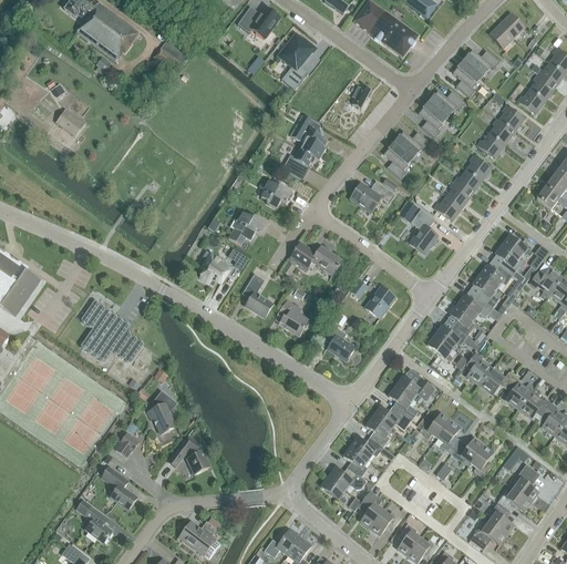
[(69,0),(63,7),(63,8),(74,17),(76,13),(84,19),(75,31),(115,61),(122,52),(123,52),(138,31),(98,1),(96,3),(92,0),(69,0)]
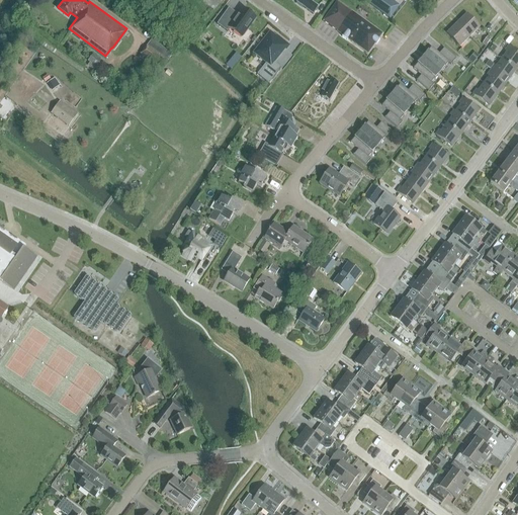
[(297,0),(313,11),(318,4),(312,0),(297,0)]
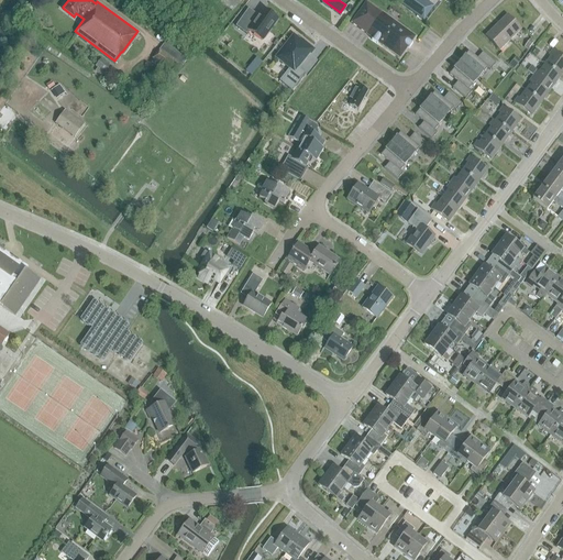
[(412,40),(411,40),(415,34),(367,0),(365,0),(351,20),(372,35),(371,37),(376,41),(377,40),(399,55),(407,45),(409,45),(412,40)]
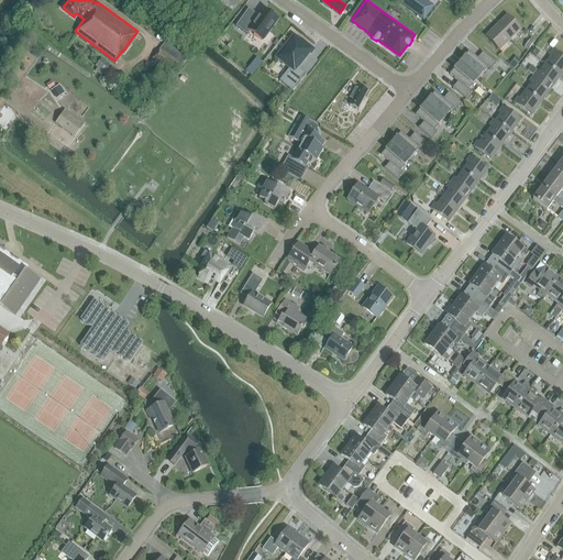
[(399,0),(423,18),(433,3),(429,0),(399,0)]
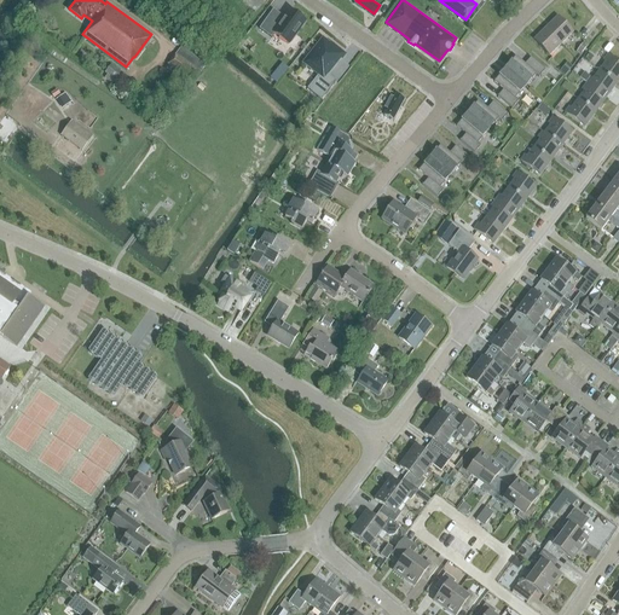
[(290,7),(284,15),(277,25),(265,17),(259,25),(271,34),(275,30),(288,40),(305,18),(290,7)]
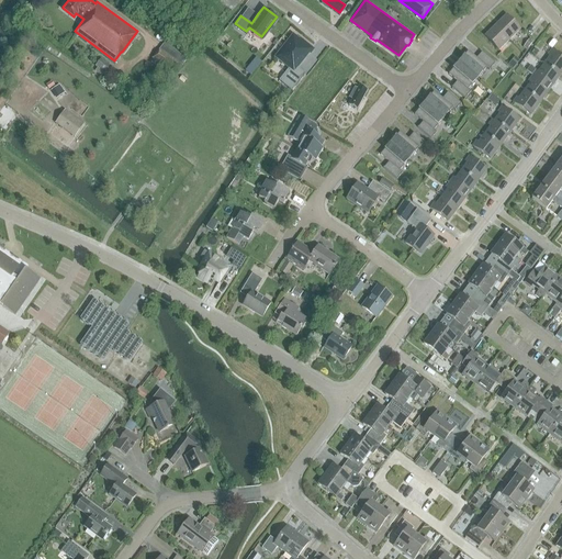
[(495,23),(509,37),(520,28),(506,12),(495,23)]
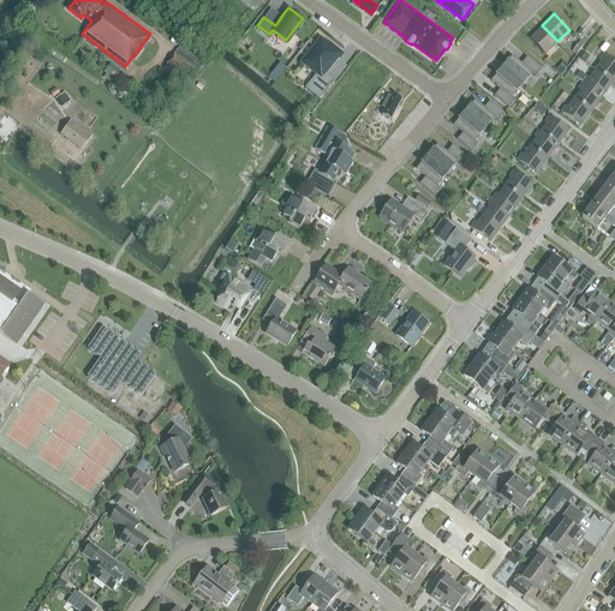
[(545,52),(557,41),(542,25),(530,36),(545,52)]
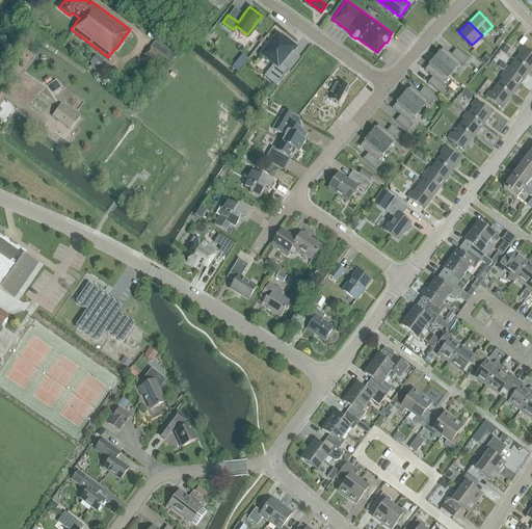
[(284,36),(277,31),(261,51),(273,61),(264,74),(276,83),(289,68),(281,61),(295,44),(285,35),(284,36)]
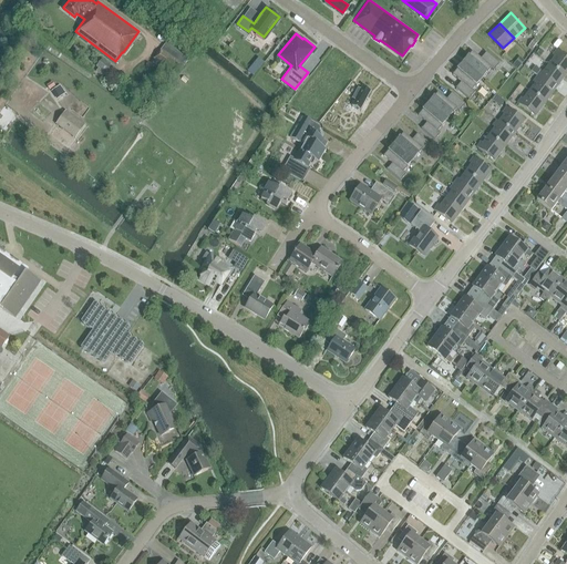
[(531,47),(537,39),(534,37),(527,44),(531,47)]
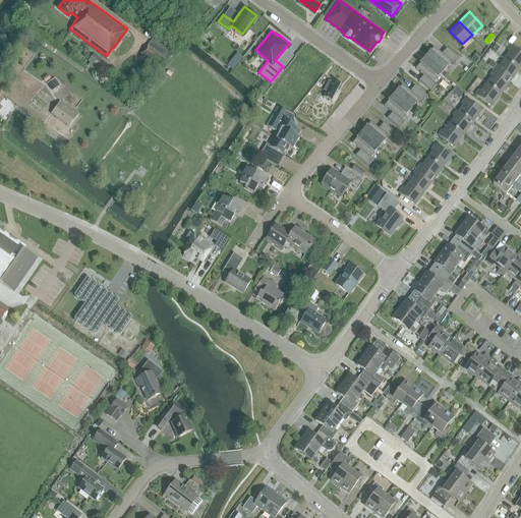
[(504,57),(519,67),(520,64),(520,50),(511,43),(507,49),(509,50),(504,57)]
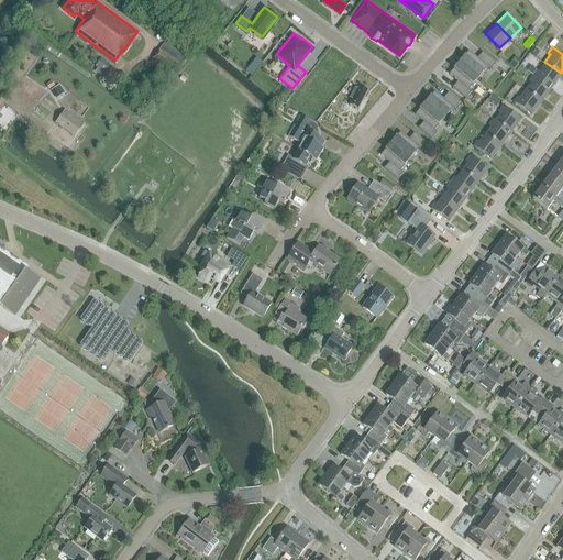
[(169,56),(158,48),(152,57),(153,57),(151,61),(159,66),(162,64),(175,74),(181,65),(180,65),(169,56)]
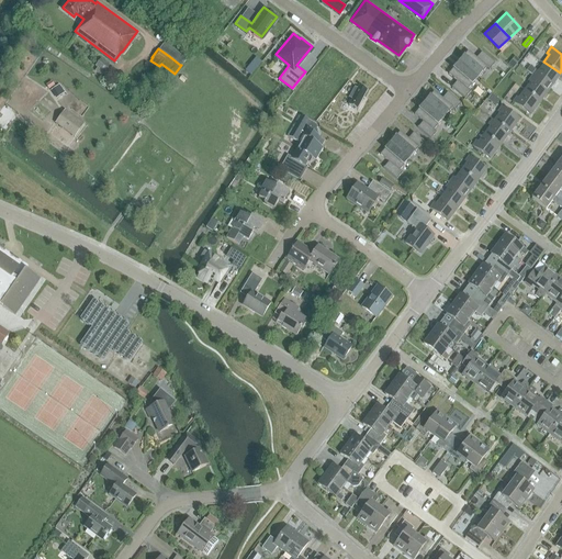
[(176,48),(169,56),(180,65),(187,56),(176,48)]
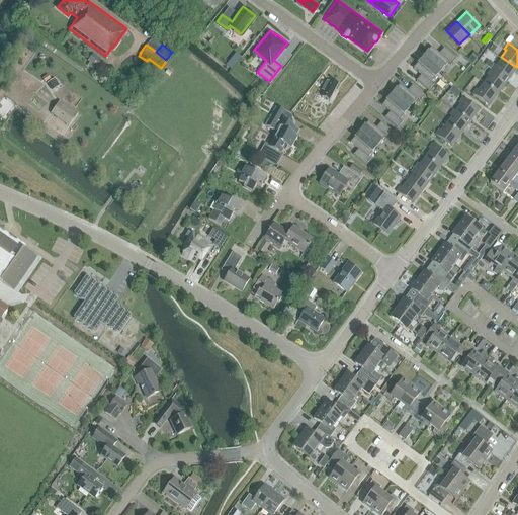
[(422,55),(440,70),(448,60),(450,62),(456,56),(443,45),(439,51),(431,45),(422,55)]
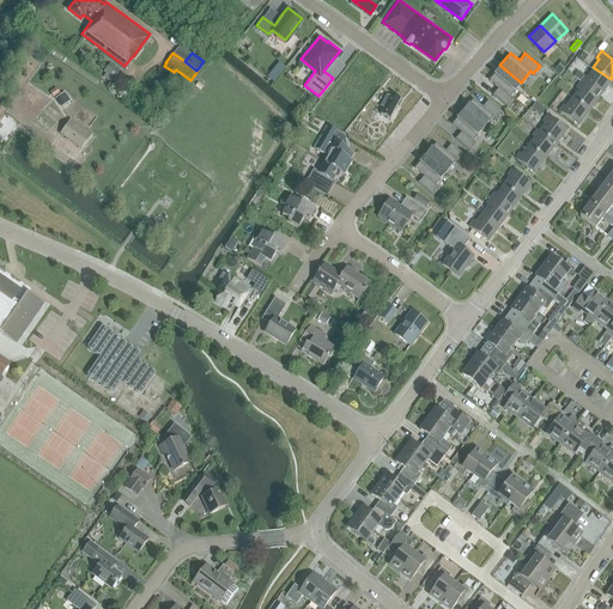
[(116,78),(122,69),(109,61),(103,69),(116,78)]
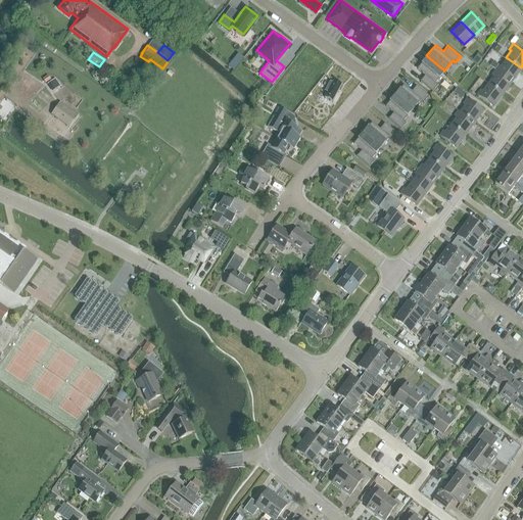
[(435,81),(444,71),(426,55),(417,66),(425,73),(420,79),(432,89),(438,83),(435,81)]
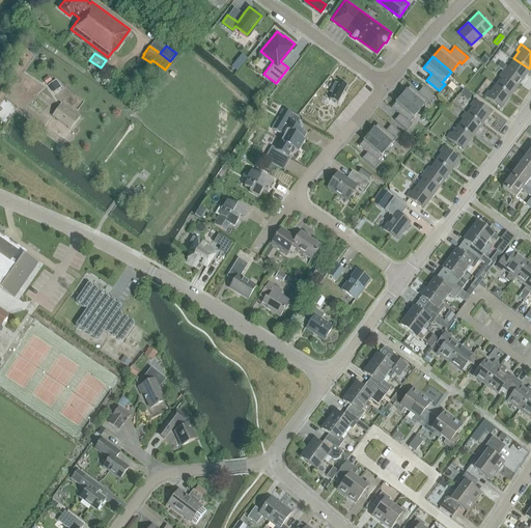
[(320,64),(320,63),(309,57),(309,58),(310,58),(302,72),(312,77),(319,64),(320,64)]
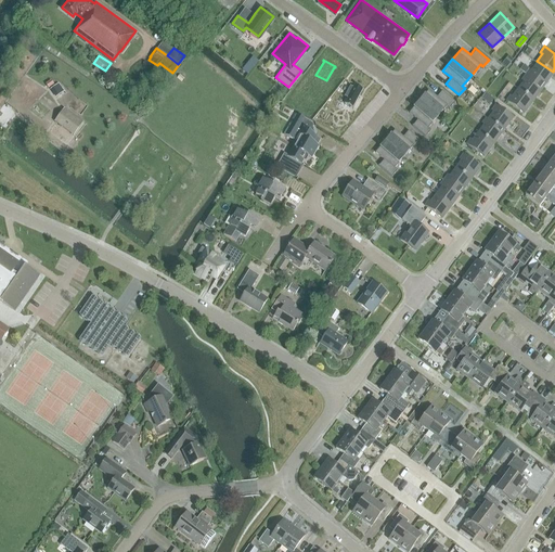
[(531,68),(529,66),(525,72),(543,85),(553,72),(537,61),(531,68)]
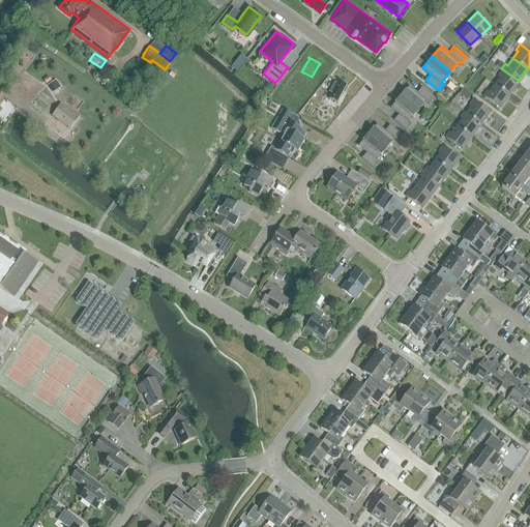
[(500,59),(496,64),(501,67),(505,62),(500,59)]
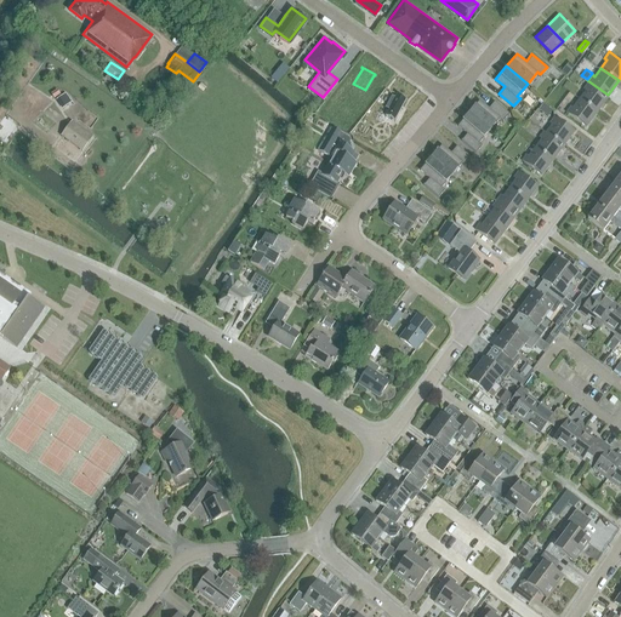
[(597,109),(608,95),(587,80),(584,86),(586,87),(579,97),(597,109)]
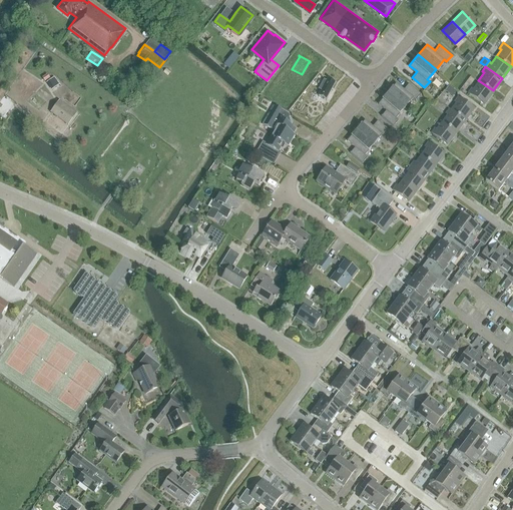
[(295,87),(302,74),(292,69),(285,82),(295,87)]
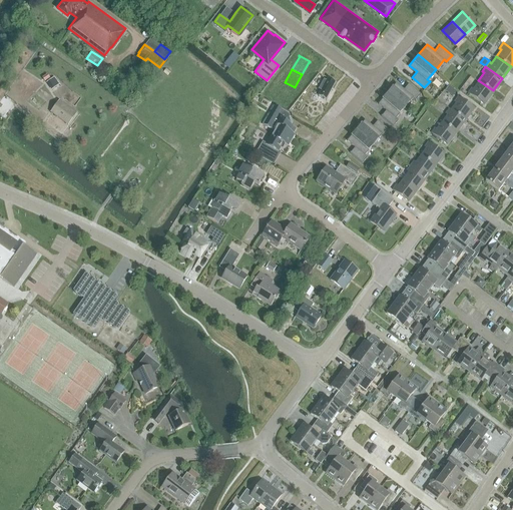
[(51,87),(59,82),(53,74),(46,80),(51,87)]
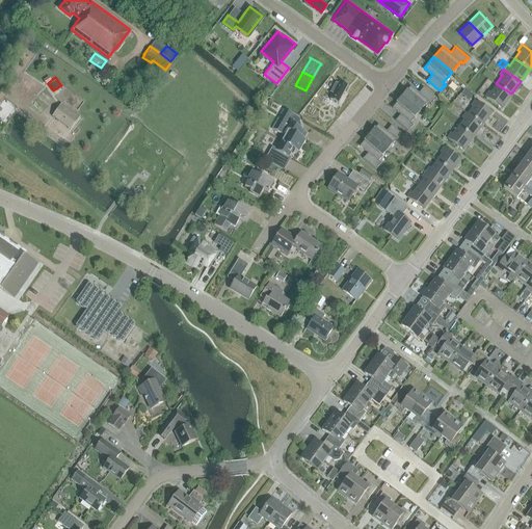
[(329,89),(333,91),(329,97),(338,101),(348,83),(340,78),(338,81),(336,80),(329,89)]
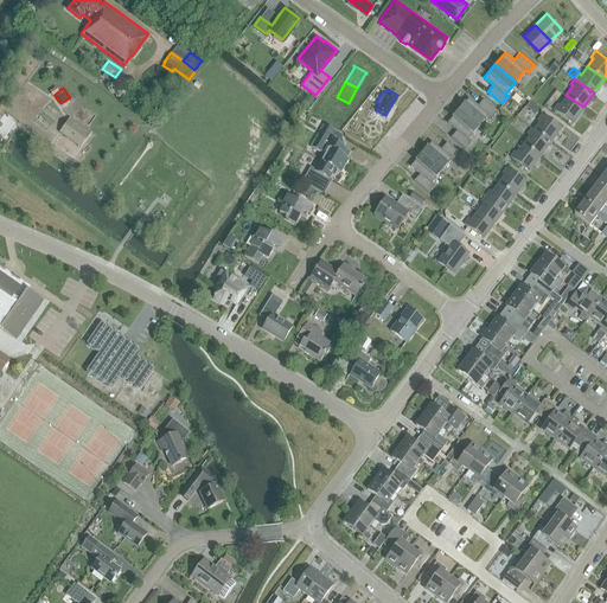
[(573,121),(583,107),(566,95),(560,102),(557,101),(553,107),(573,121)]
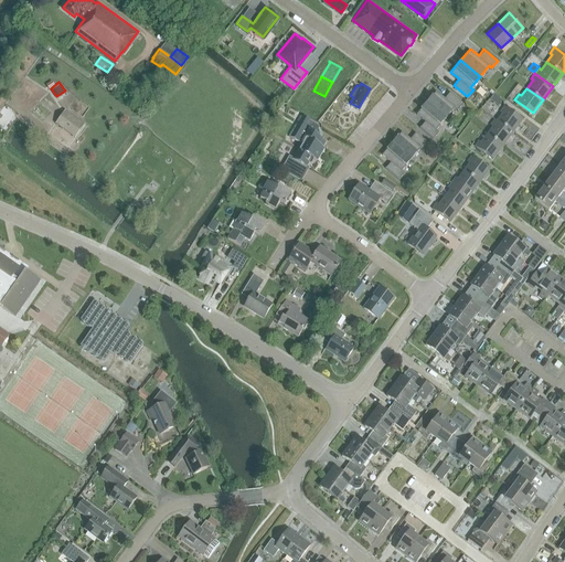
[(426,101),(445,117),(455,106),(457,108),(464,102),(449,89),(445,96),(436,89),(426,101)]
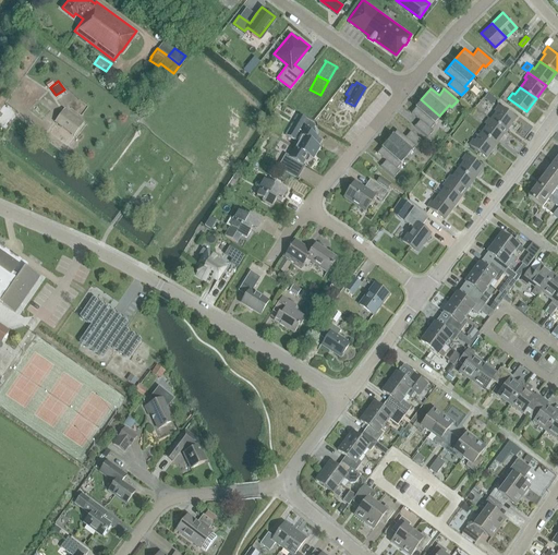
[(301,104),(313,110),(313,109),(320,95),(310,89),(302,104),(302,103),(301,104)]
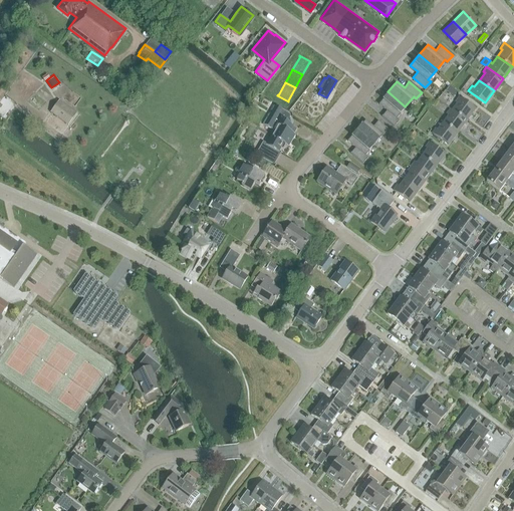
[(397,115),(405,106),(388,91),(378,102),(387,108),(381,113),(394,124),(400,118),(397,115)]
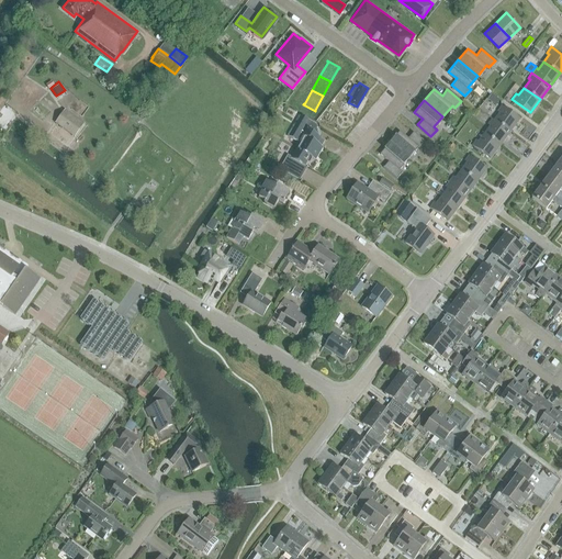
[(493,118),(509,130),(519,116),(502,103),(497,109),(499,110),(494,118),(493,118)]
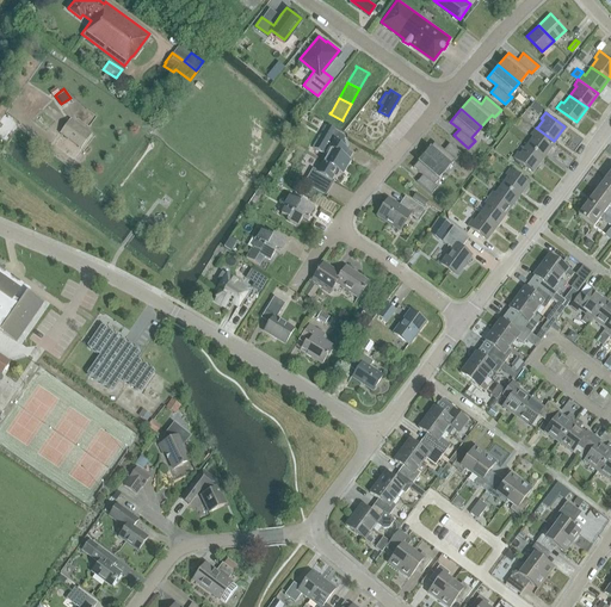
[(60,131),(80,147),(91,131),(71,116),(60,131)]
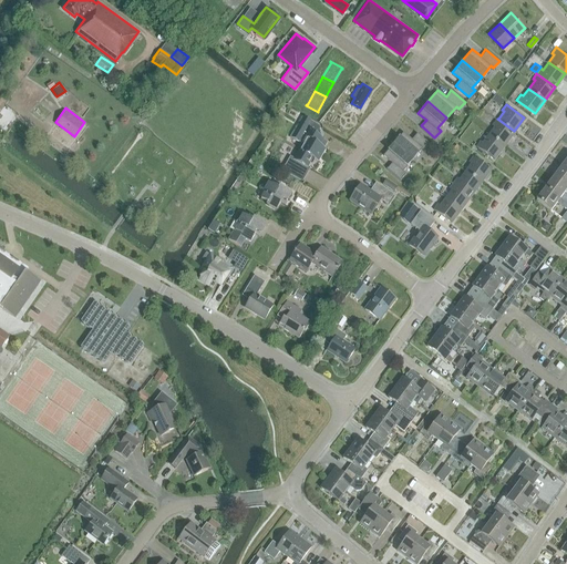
[(317,159),(328,140),(316,132),(320,126),(319,123),(301,113),(289,133),(303,142),(294,157),(290,155),(282,167),(301,178),(308,166),(306,164),(311,156),(317,159)]
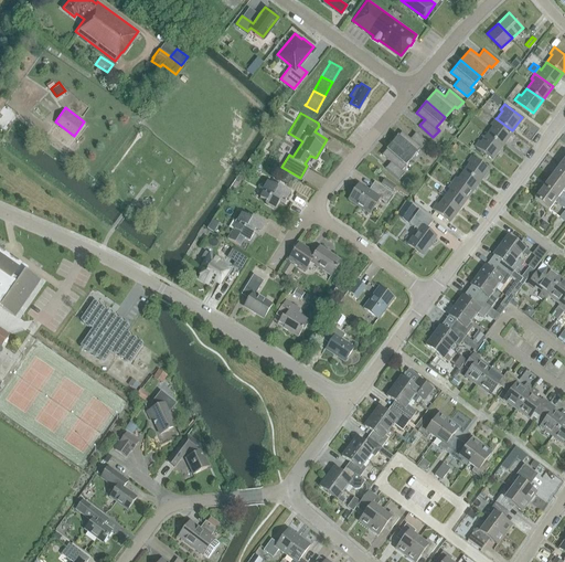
[(496,118),(497,118),(494,117),(490,123),(492,124),(487,131),(502,144),(512,130),(496,118)]
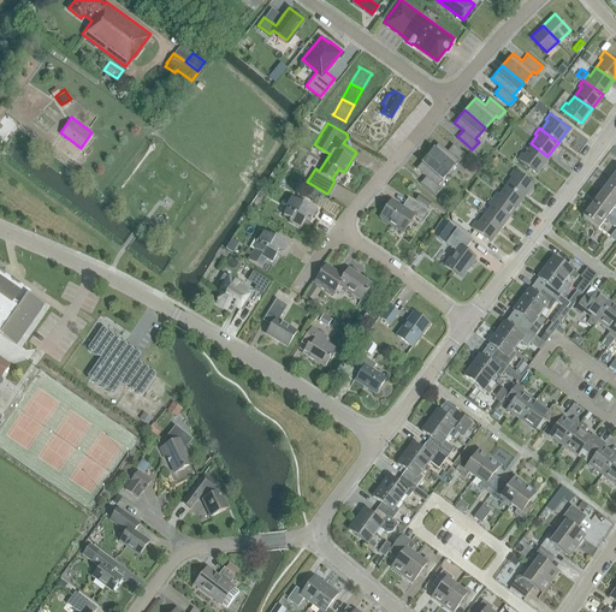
[(427,154),(448,171),(458,159),(461,162),(468,154),(452,142),(446,149),(438,141),(427,154)]
